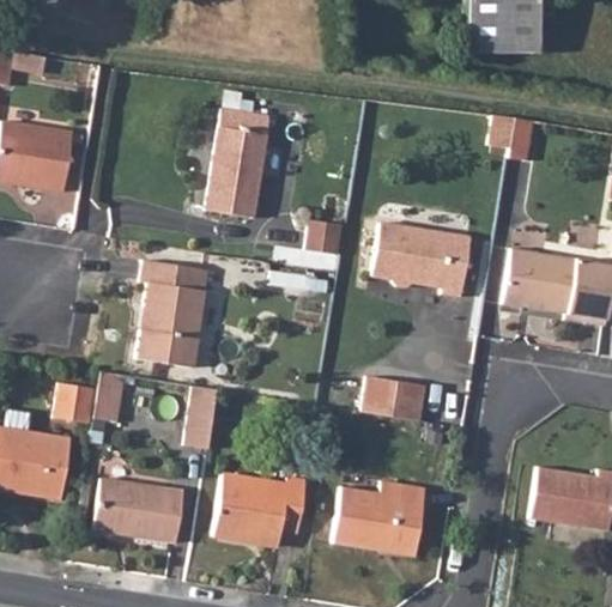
[(456,0),(458,35),(471,35),(471,0),(456,0)]
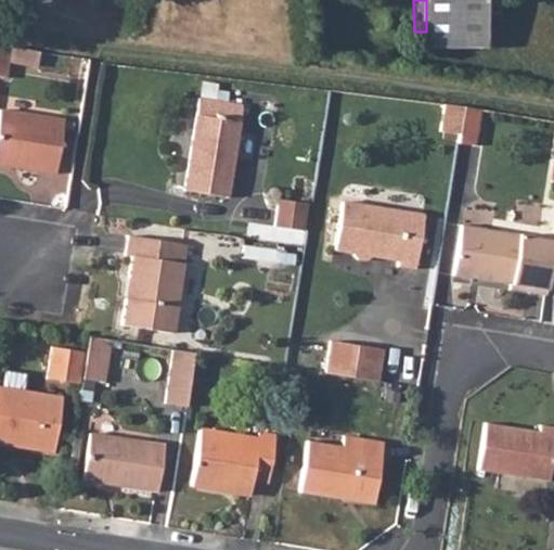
[(426,0),(426,32),(480,33),(479,0),(426,0)]
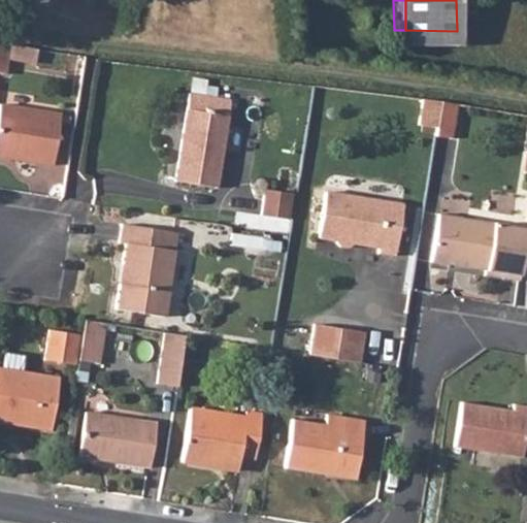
[(0,74),(6,74),(8,58),(9,45),(9,42),(0,41),(0,74)]
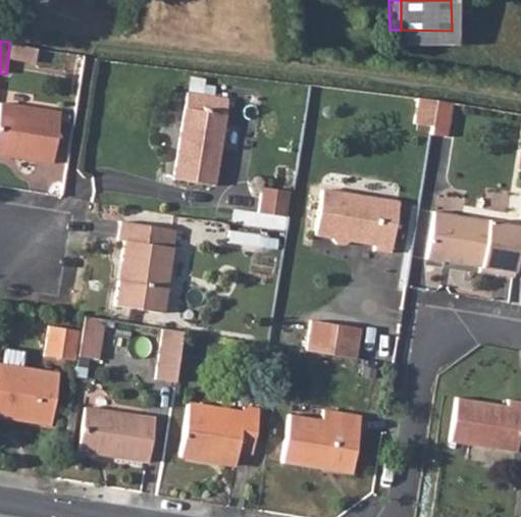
[(37,50),(9,45),(8,57),(34,62),(37,50)]
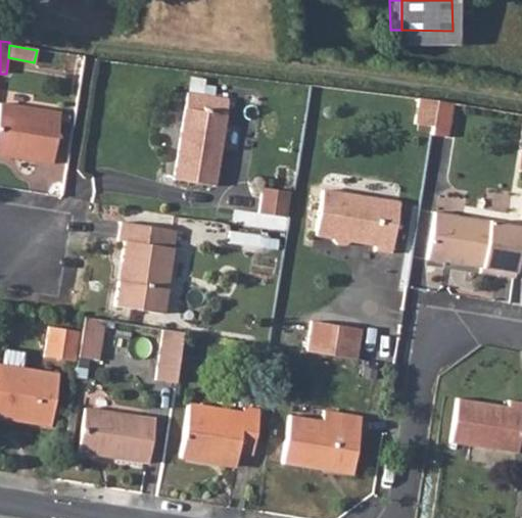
[(216,186),(228,99),(189,93),(176,180),(216,186)]
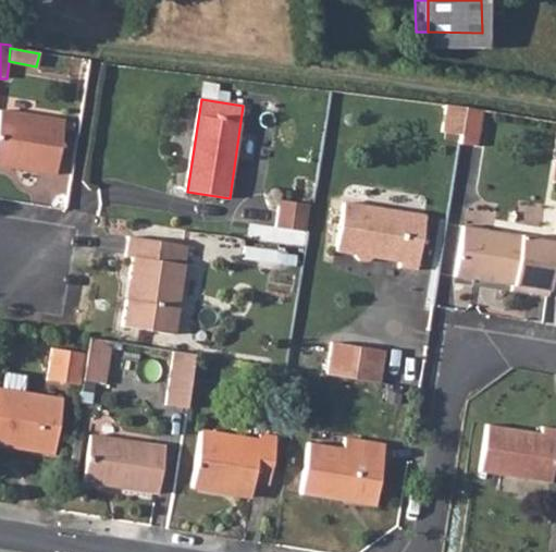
[(435,133),(469,139),(476,107),(441,100),(435,133)]
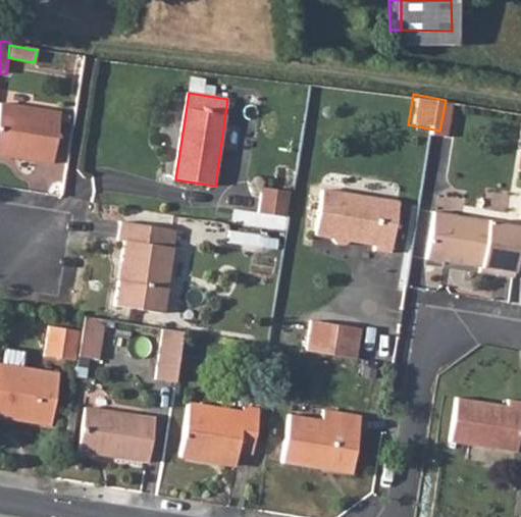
[(1,105),(0,109),(0,156),(54,164),(62,113),(1,105)]
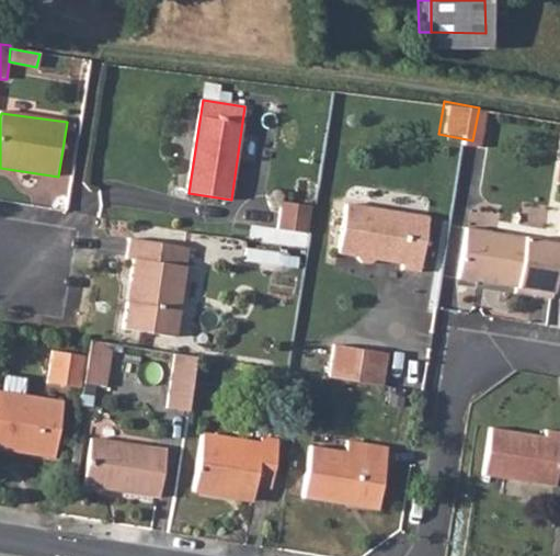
[(280,228),(309,233),(313,205),(283,201),(280,228)]
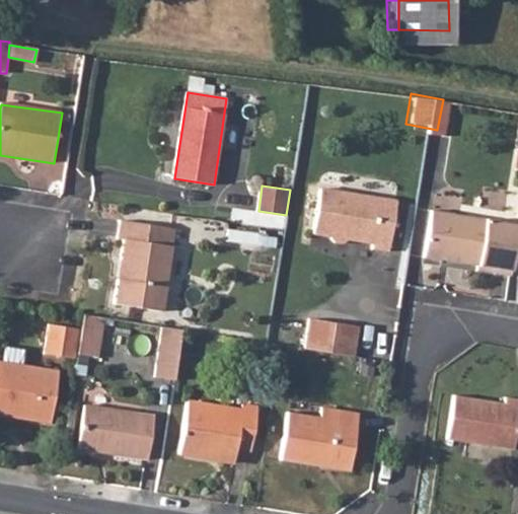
[(398,202),(321,190),(316,232),(331,234),(333,236),(334,238),(338,240),(341,241),(345,240),(348,237),(375,241),(374,247),(391,250),(398,202)]
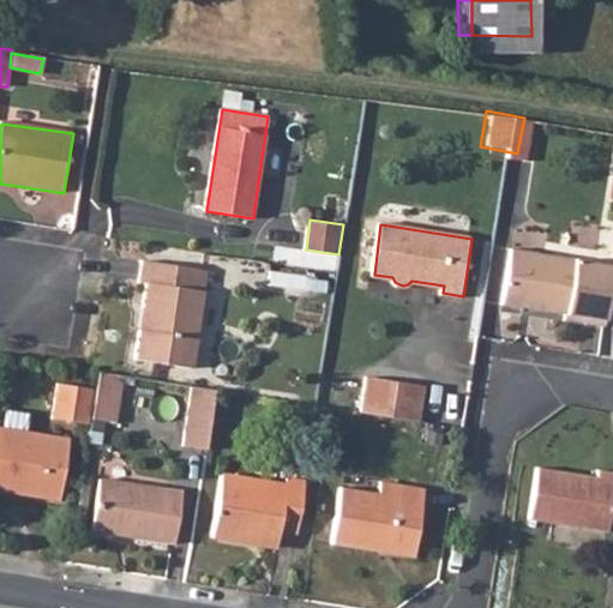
[(612,260),(596,258),(514,246),(505,301),(569,311),(568,317),(605,321),(612,269),(612,260)]
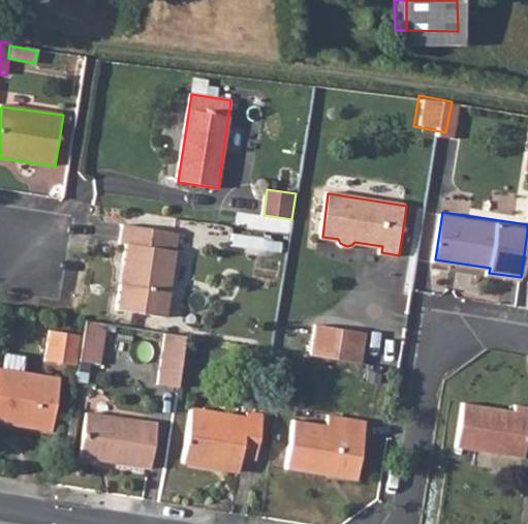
[(166,316),(178,234),(120,225),(117,245),(124,247),(115,309),(166,316)]
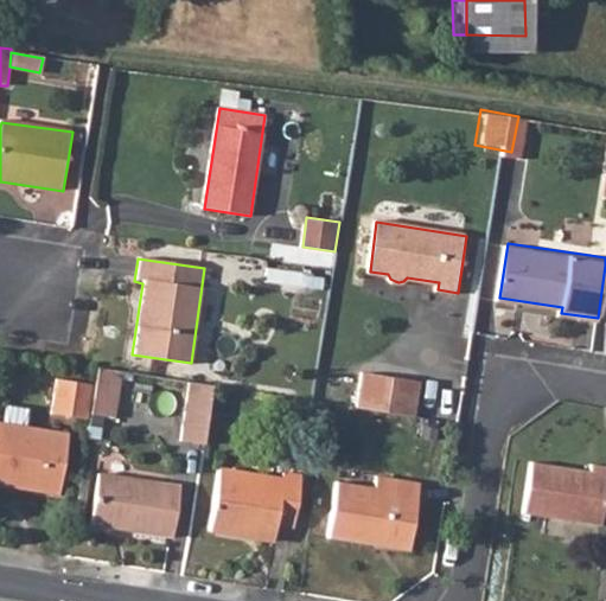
[(96,384),(91,414),(104,416),(110,369),(99,368),(96,384)]
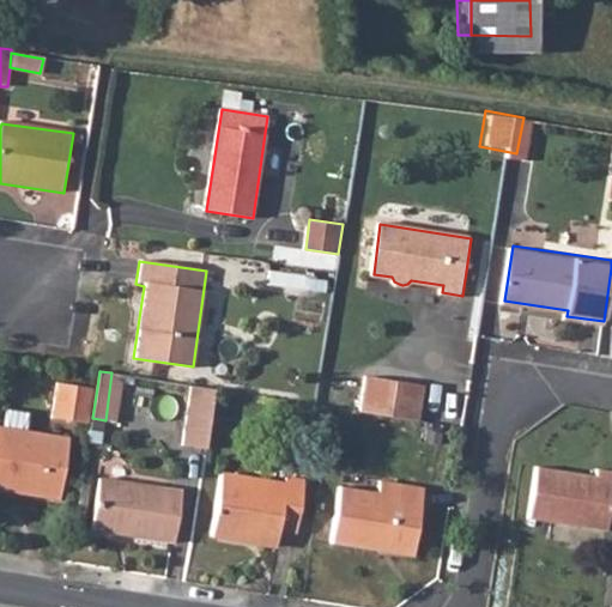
[(361,412),(420,420),(425,386),(367,376),(361,412)]
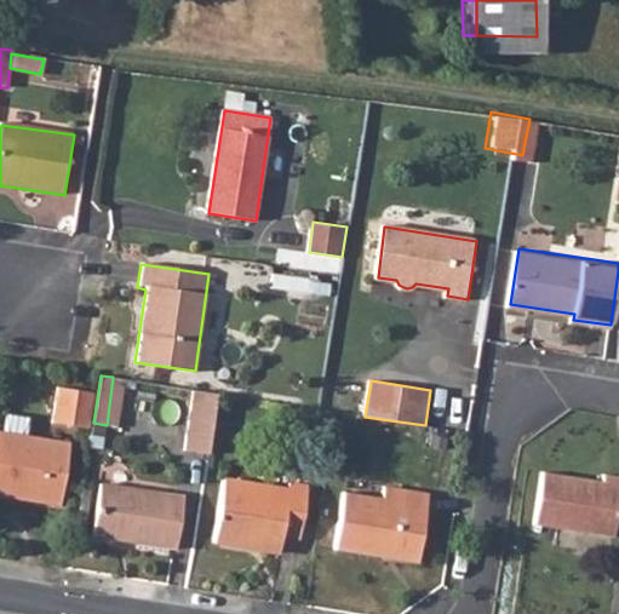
[(93,423),(98,392),(64,388),(59,423),(93,428),(93,423)]
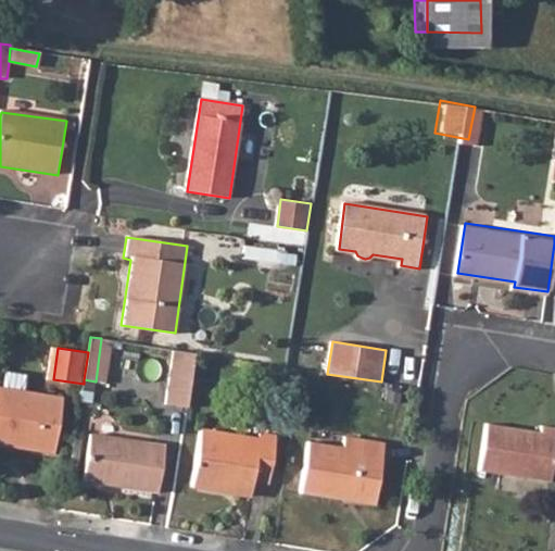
[(167,404),(189,408),(198,353),(175,350),(167,404)]
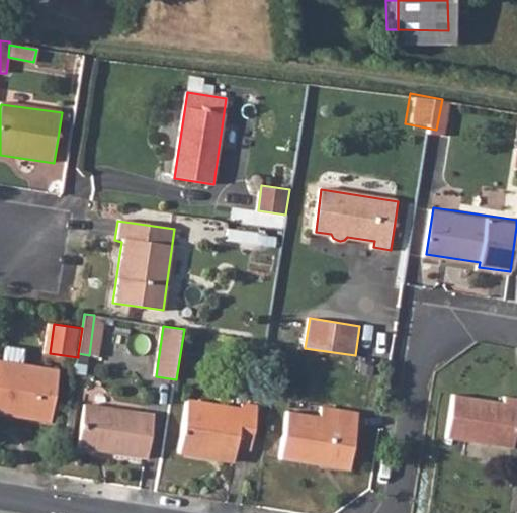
[(0,414),(53,422),(60,369),(0,360),(0,414)]
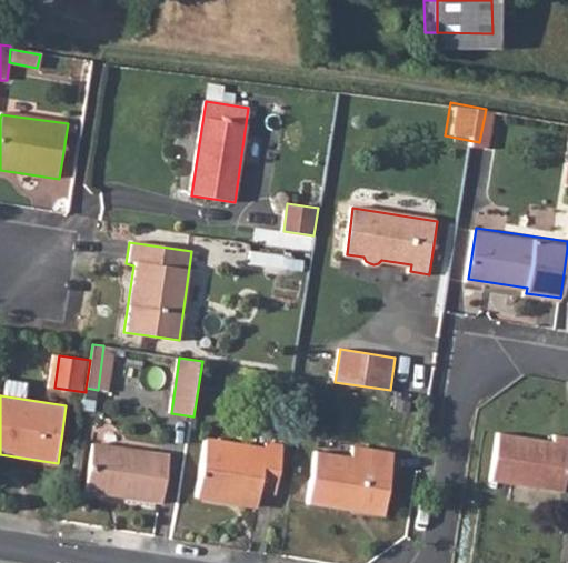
[(567,433),(554,431),(552,440),(497,431),(489,476),(564,488),(567,456),(567,433)]
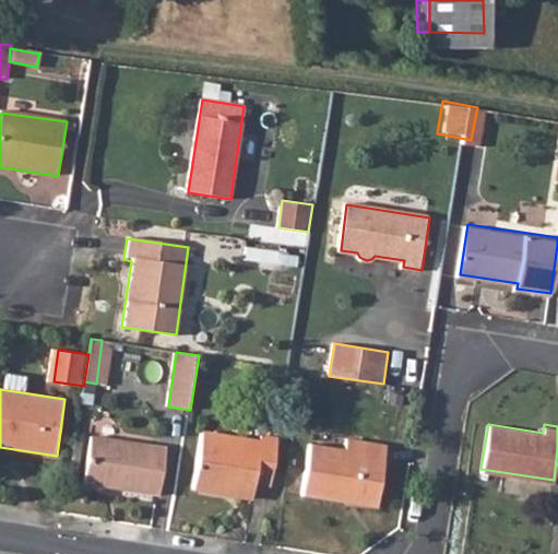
[(262,439),(204,431),(196,487),(228,493),(229,486),(256,490),(257,480),(273,482),(281,437),(263,434),(262,439)]
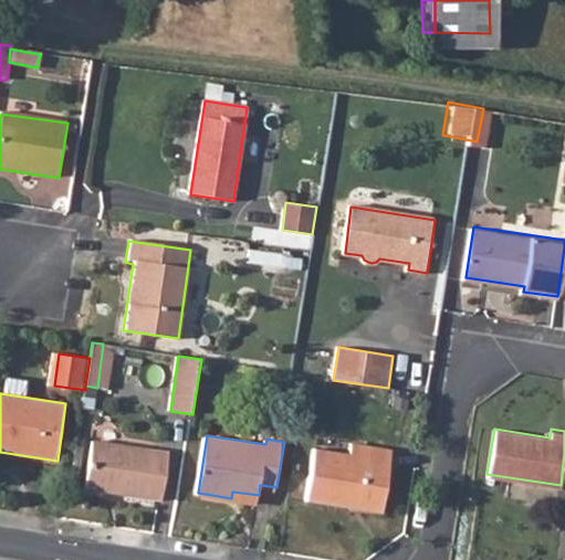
[(164,498),(170,451),(95,440),(87,487),(164,498)]
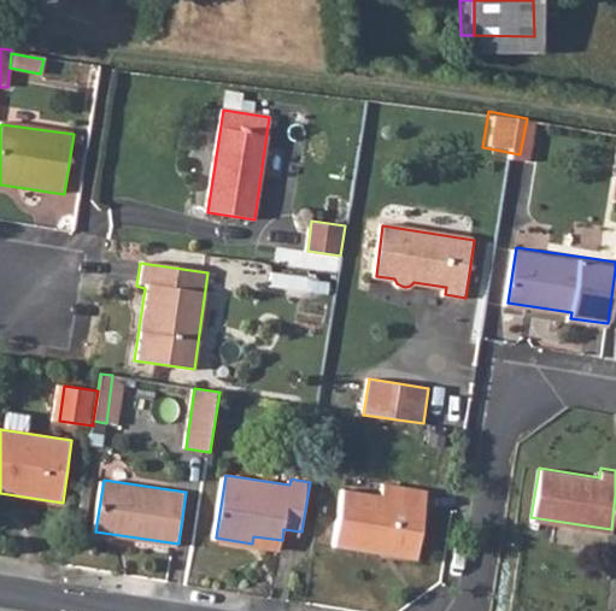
[(386,481),(383,495),(342,489),(334,545),(385,552),(386,548),(420,553),(429,487),(386,481)]
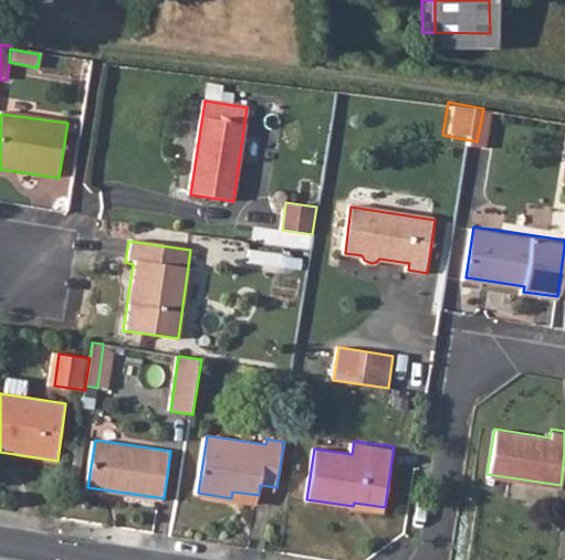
[(259,495),(232,492),(231,498),(257,503),(259,495)]
